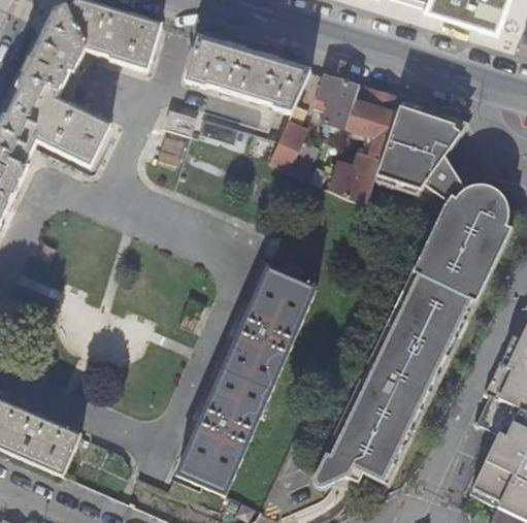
[(147,68),(161,24),(83,0),(77,0),(55,9),(0,122),(0,445),(62,472),(79,433),(0,398),(0,222),(28,166),(24,164),(36,138),(91,164),(110,125),(56,98),(69,69),(73,71),(86,46),(110,54),(109,57),(147,68)]
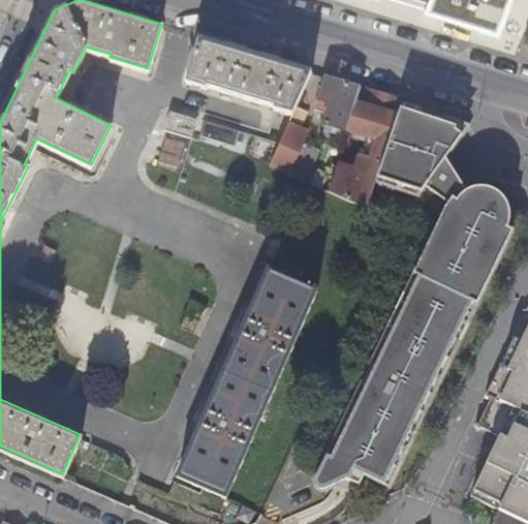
[(424,0),(499,23),(507,0),(424,0)]
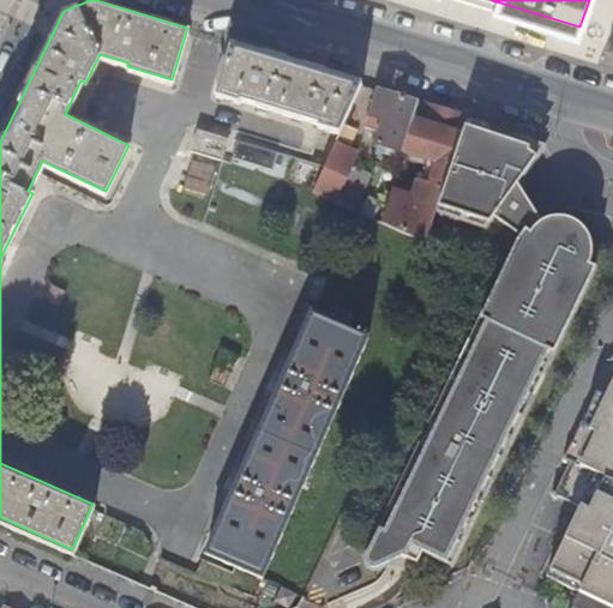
[(318,122),(340,128),(361,80),(232,41),(217,91),(238,98),(238,96),(319,120),(318,122)]
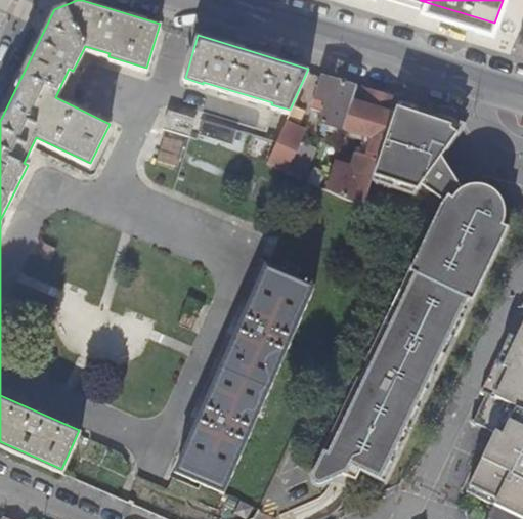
[(322,119),(332,122),(344,126),(353,97),(357,83),(321,72),(314,93),(316,94),(314,102),(325,106),(322,119)]
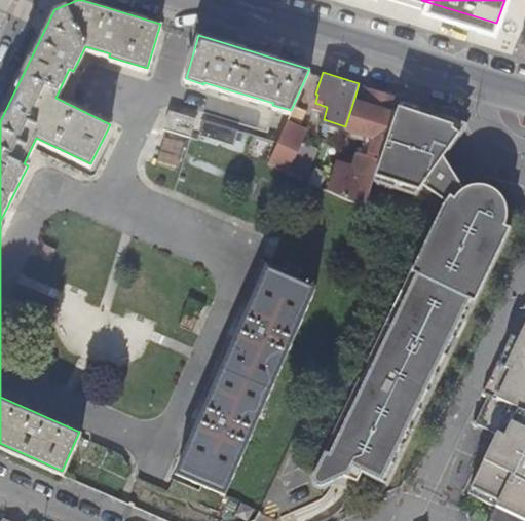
[(352,164),(335,159),(327,187),(366,203),(397,99),(398,95),(364,85),(360,100),(354,98),(345,126),(366,133),(363,146),(359,144),(352,164)]
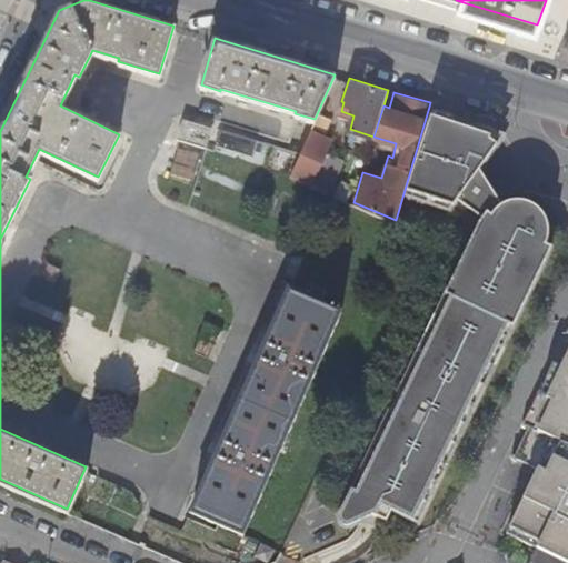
[(390,505),(417,519),(551,243),(546,241),(548,233),(548,227),(548,221),(545,213),(539,205),(532,201),(527,199),(521,198),(511,199),(501,202),(485,176),(478,170),(490,152),(505,131),(429,107),(406,191),(451,209),(459,198),(484,217),(480,221),(398,389),(399,390),(389,410),(340,511),(338,514),(339,519),(344,522),(347,523),(374,511),(385,516),(390,505)]
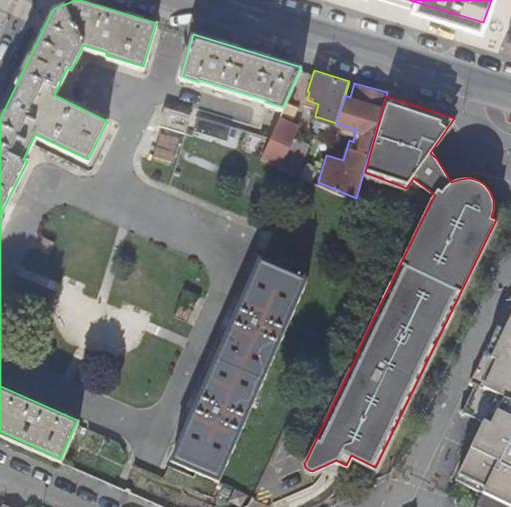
[(164,105),(158,121),(183,129),(189,112),(164,105)]
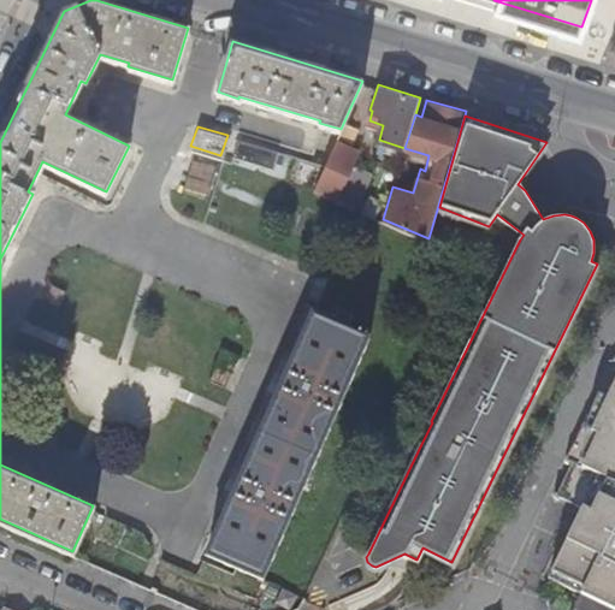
[(279,165),(284,148),(241,135),(236,152),(279,165)]
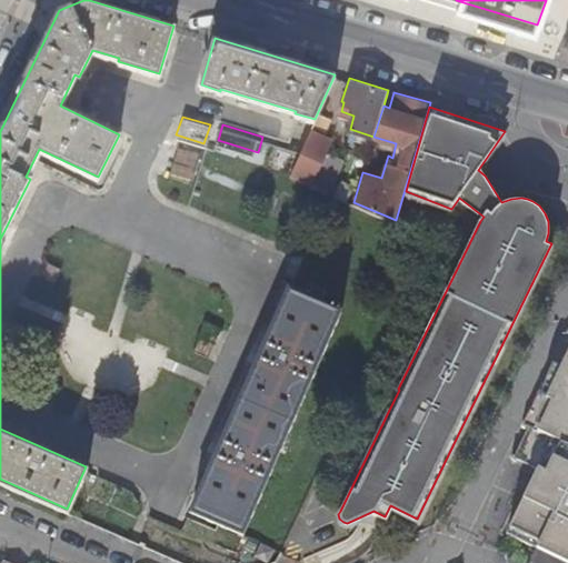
[(329,137),(311,127),(290,173),(327,190),(342,156),(326,147),(329,137)]
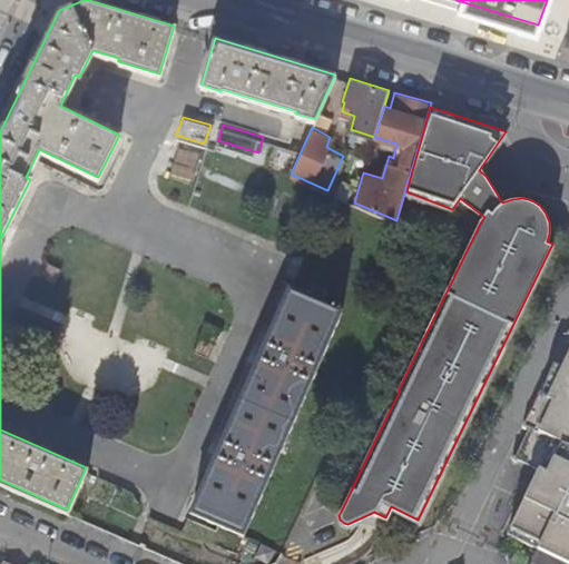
[(273,141),(268,158),(294,165),(298,148),(273,141)]
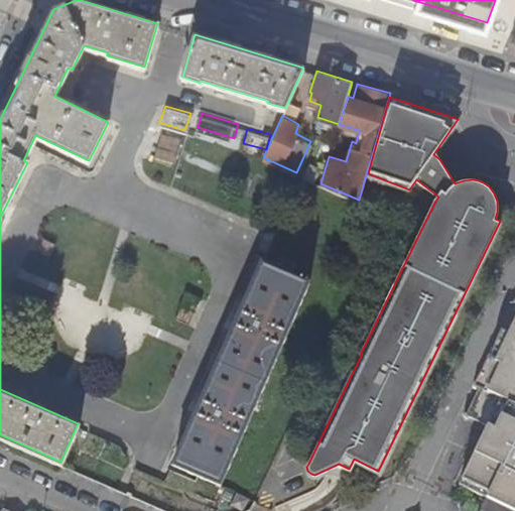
[(158,155),(175,160),(182,135),(165,130),(158,155)]
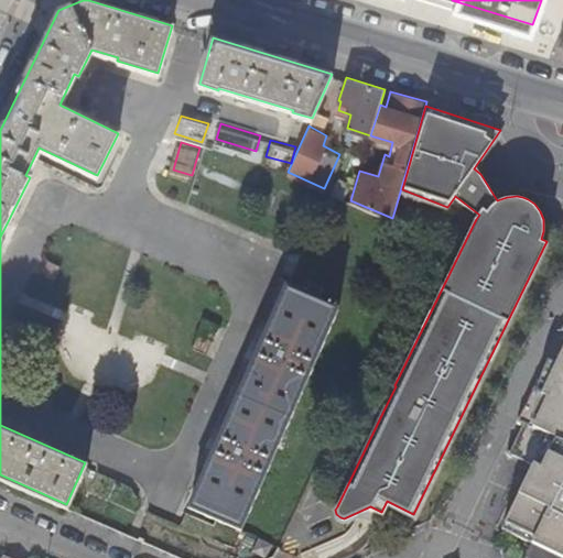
[(480,174),(486,151),(474,168),(480,174)]
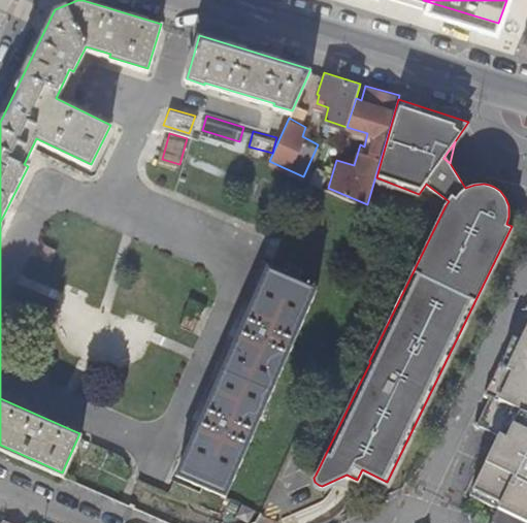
[(43,238),(37,250),(43,253),(50,241),(43,238)]
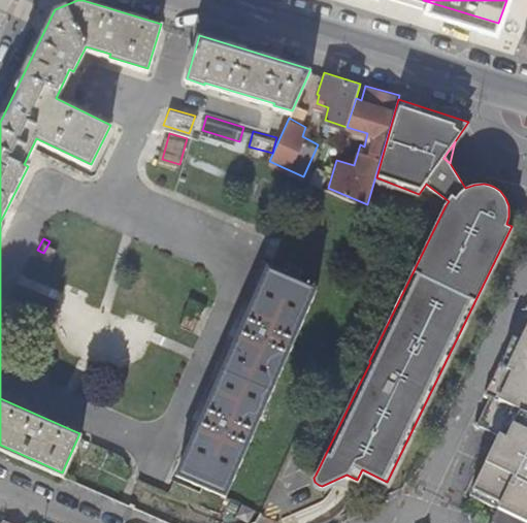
[(268,266),(178,470),(226,492),(317,287),(268,266)]
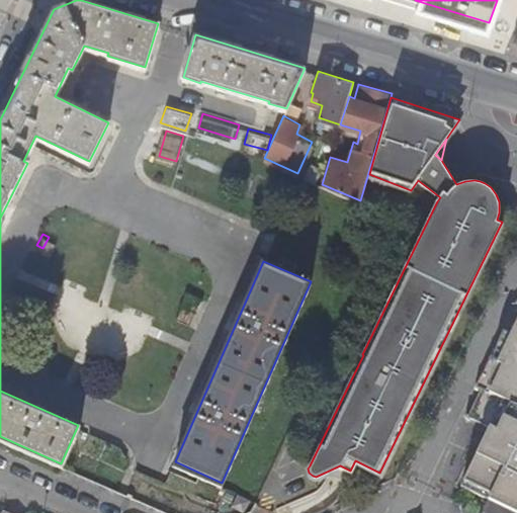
[(12,295),(6,307),(12,309),(18,297),(12,295)]
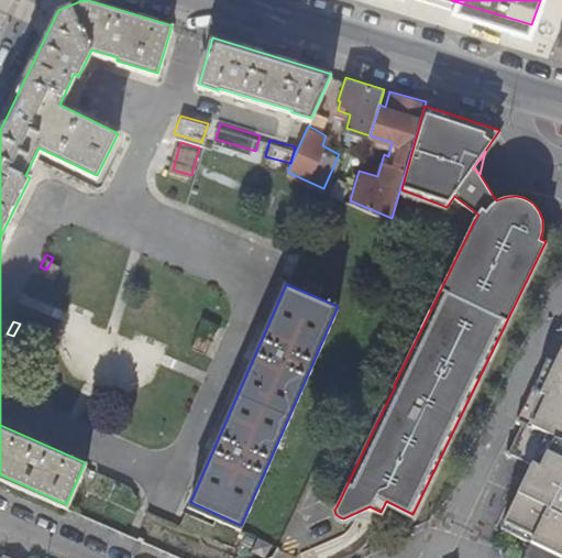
[(520,557),(561,557),(561,323),(517,415),(524,419),(510,448),(507,446),(505,449),(510,452),(511,450),(531,460),(502,523),(530,537),(520,557)]
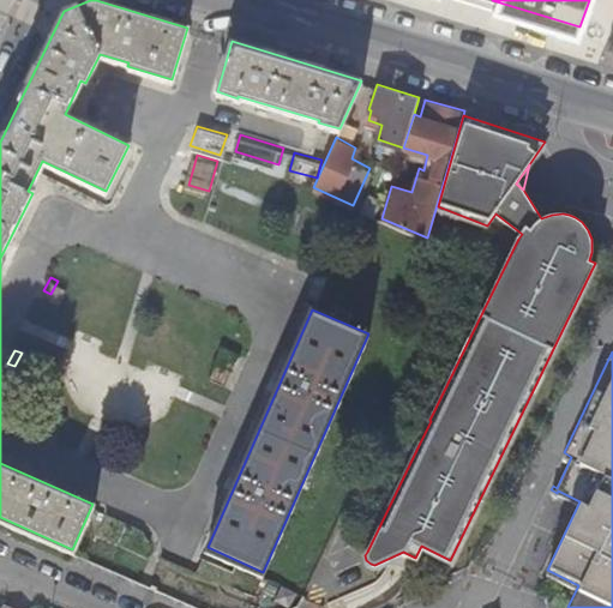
[(228,357),(222,371),(228,373),(234,360),(228,357)]
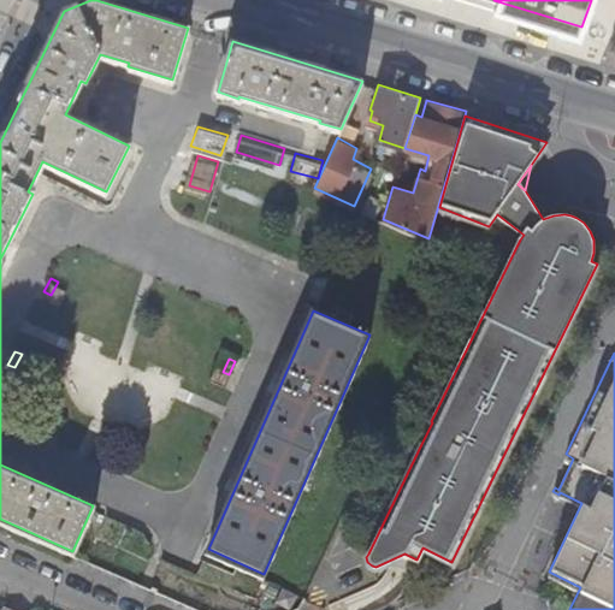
[(48,416),(45,425),(58,430),(61,422),(48,416)]
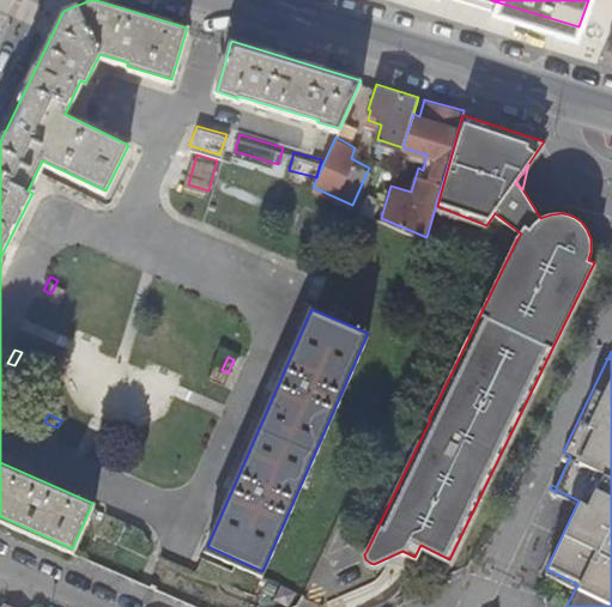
[(429,419),(424,416),(417,430),(416,433),(417,437),(419,442),(430,420),(429,419)]
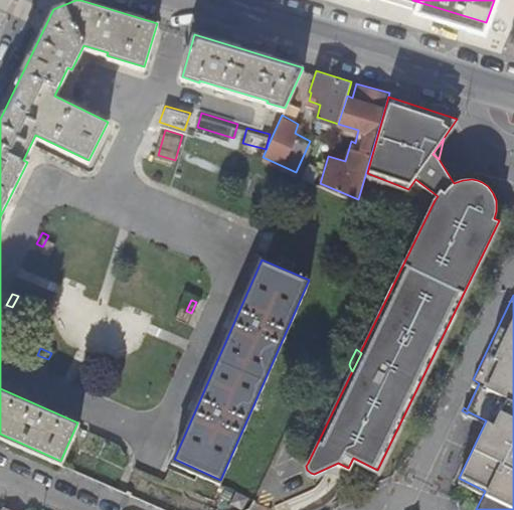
[(164,360),(159,372),(165,374),(169,363),(164,360)]
